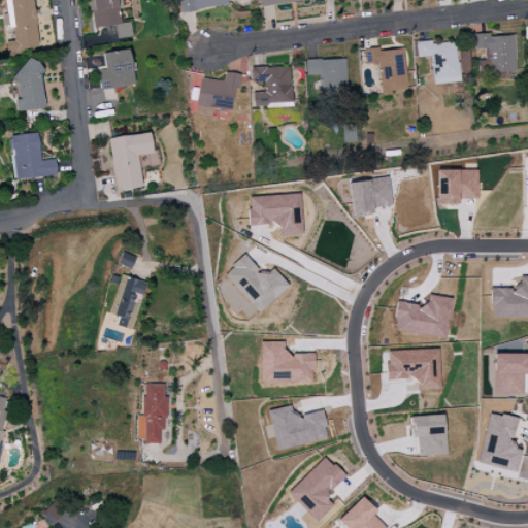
[(6,52),(37,48),(32,0),(5,0),(8,29),(11,29),(13,41),(5,42),(6,52)]
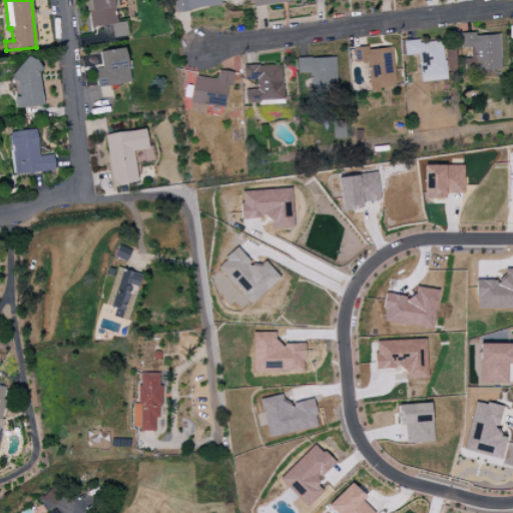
[(115,23),(112,0),(85,0),(88,28),(111,25),(112,38),(127,36),(125,22),(115,23)]
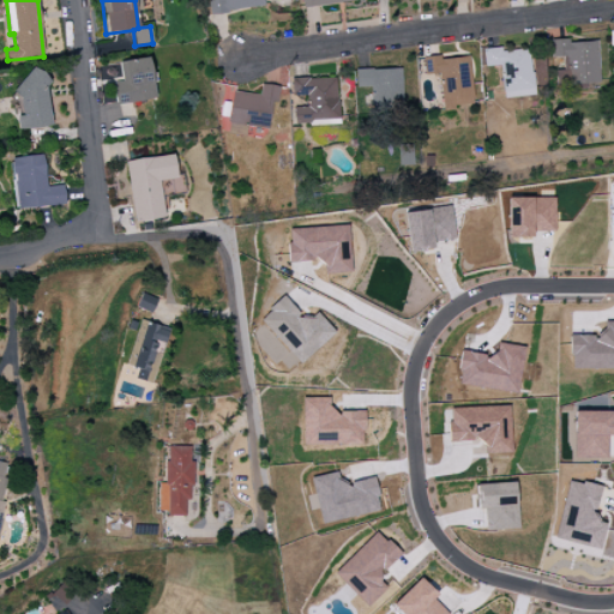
[(208,0),(210,14),(264,7),(263,0),(208,0)]
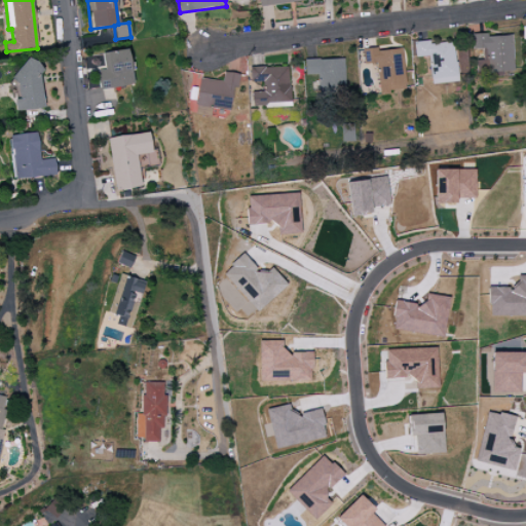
[(513,74),(512,35),(472,36),(472,49),(485,49),(486,75),(513,74)]
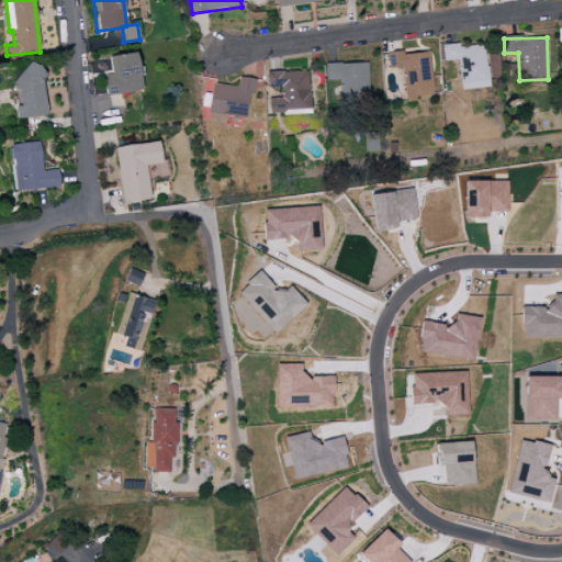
[(487,88),(485,44),(442,46),(444,62),(459,60),(460,90),(487,88)]
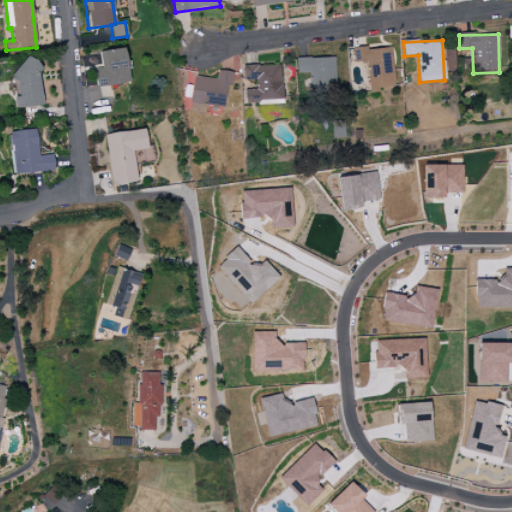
[(369,93),(379,92),(378,89),(394,87),(391,48),(366,50),(366,47),(352,48),(354,63),(366,61),(369,93)]
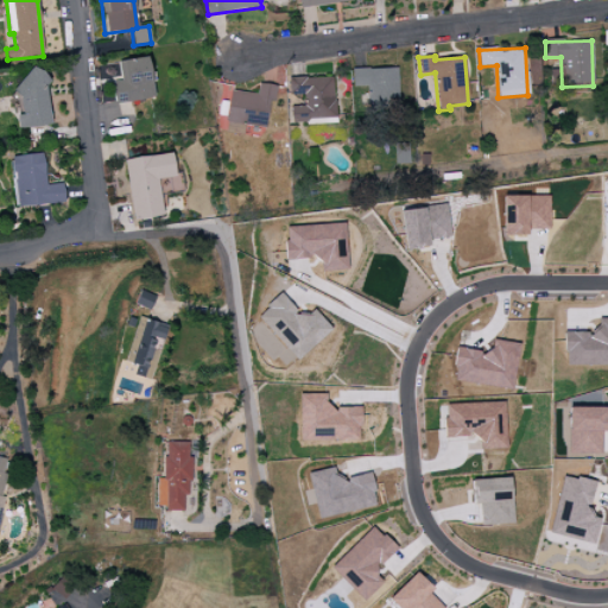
[(119,59),(120,82),(113,82),(114,102),(152,100),(150,58),(119,59)]
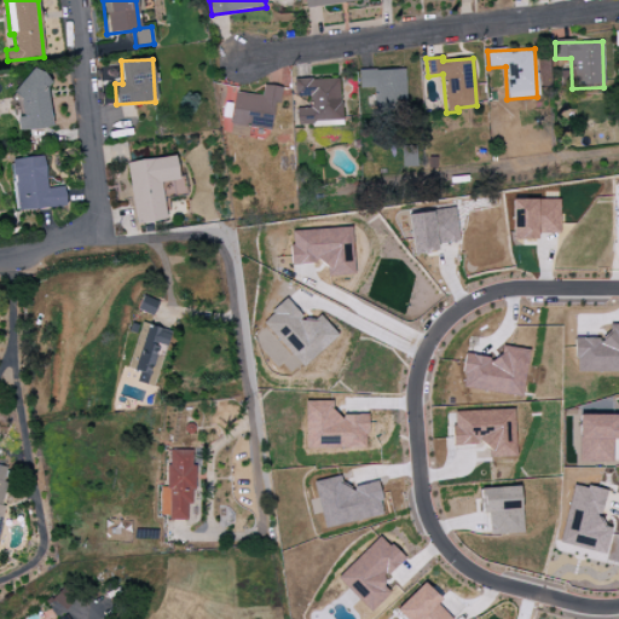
[(52,127),(45,69),(16,73),(22,117),(16,117),(18,132),(52,127)]
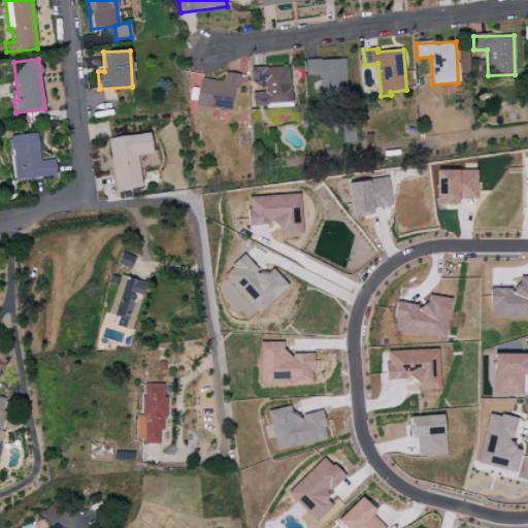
[(304,61),(305,75),(319,75),(320,95),(347,94),(344,59),(304,61)]
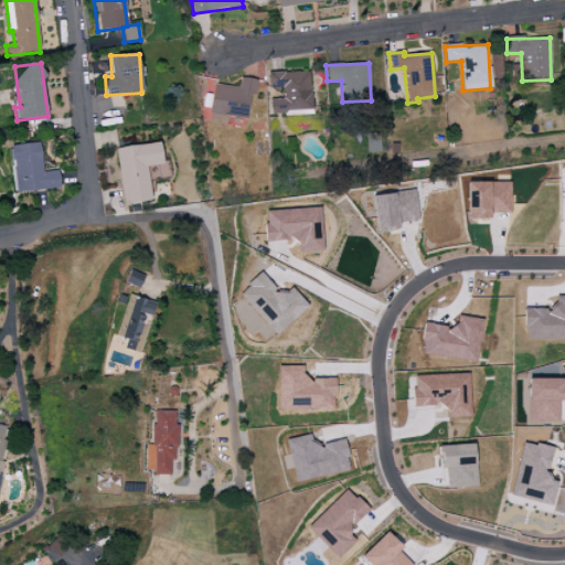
[(309,72),(268,73),(268,89),(283,88),(283,99),(270,99),(270,115),(290,115),(290,110),(310,110),(309,72)]
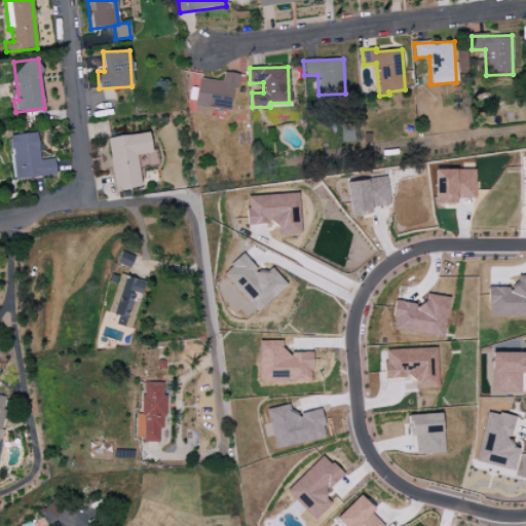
[(222,81),(198,79),(195,115),(211,116),(212,109),(230,111),(232,87),(237,87),(238,74),(223,72),(222,81)]
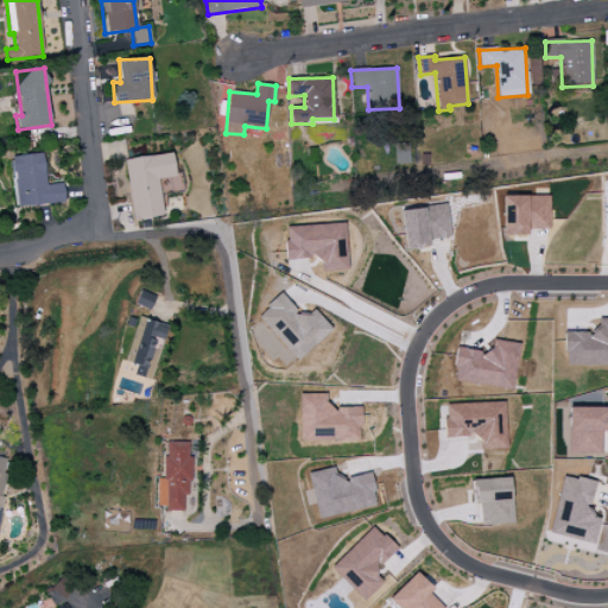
[(132,221),(163,216),(158,179),(175,177),(172,153),(125,159),(132,221)]
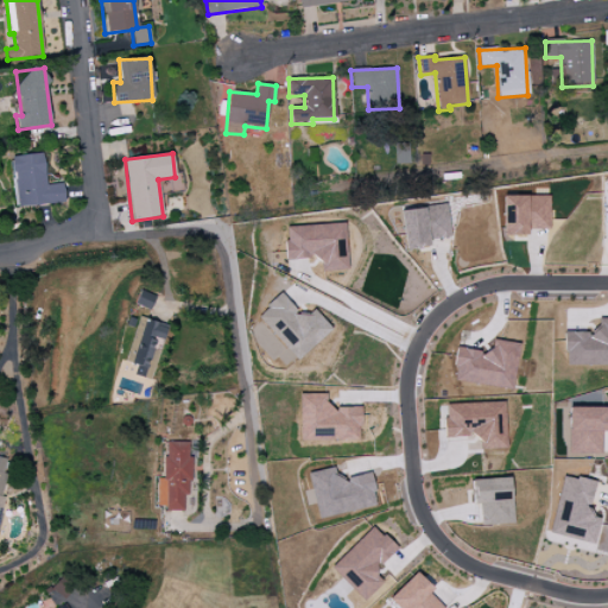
[(64,204),(63,184),(45,185),(44,154),(11,157),(14,207),(64,204)]
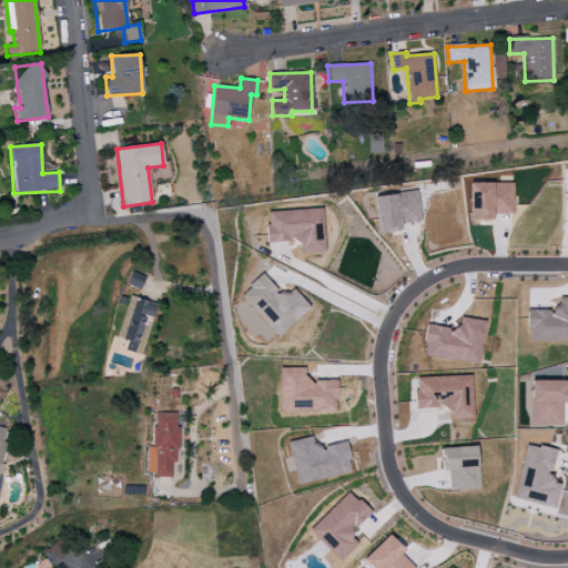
[(513,183),(469,183),(470,220),(493,220),(493,214),(513,214),(513,183)]
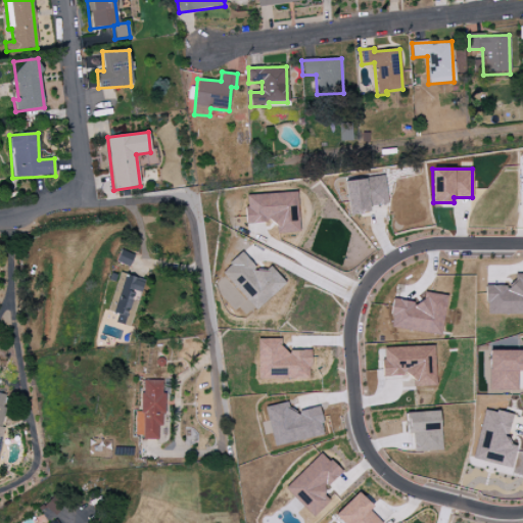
[(387,204),(384,177),(344,181),(348,215),(370,212),(369,206),(387,204)]
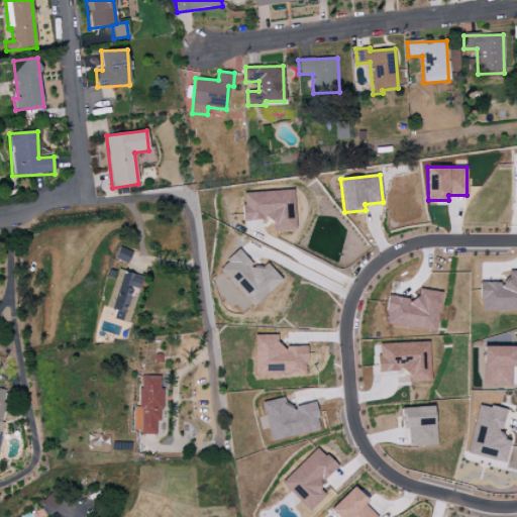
[(242,193),(243,221),(273,220),(273,231),(295,230),(293,191),(242,193)]
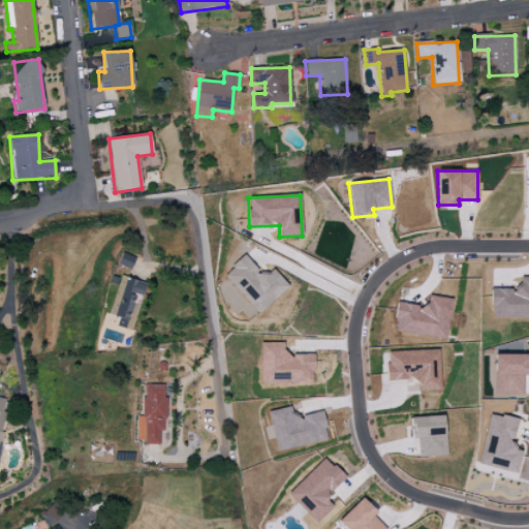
[(135,257),(122,253),(118,266),(131,270),(135,257)]
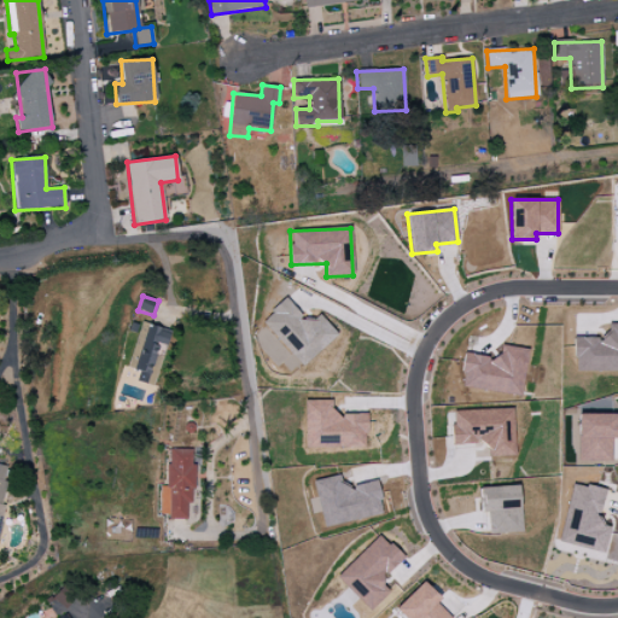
[(261,320),(301,367),(337,336),(318,313),(305,322),(286,299),(261,320)]
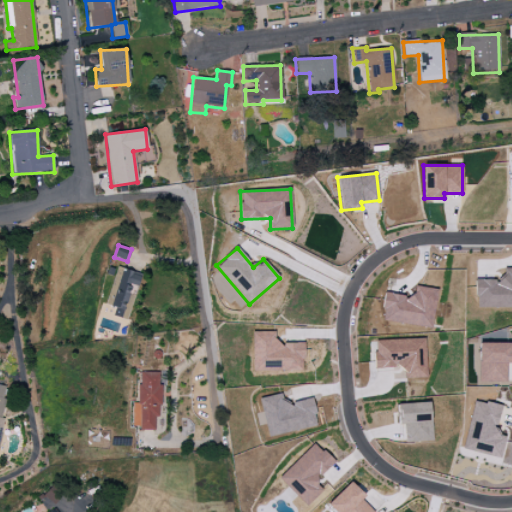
[(104,313),(125,318),(134,286),(138,287),(141,274),(117,267),(104,313)]
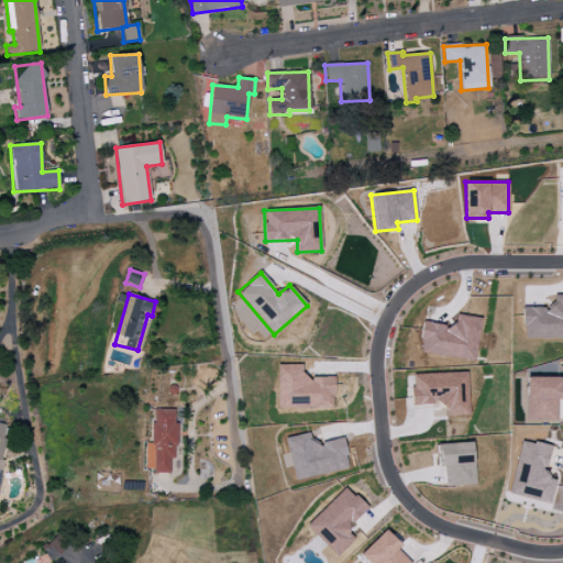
[(562,295),(554,295),(553,308),(523,308),(522,339),(562,339),(562,295)]
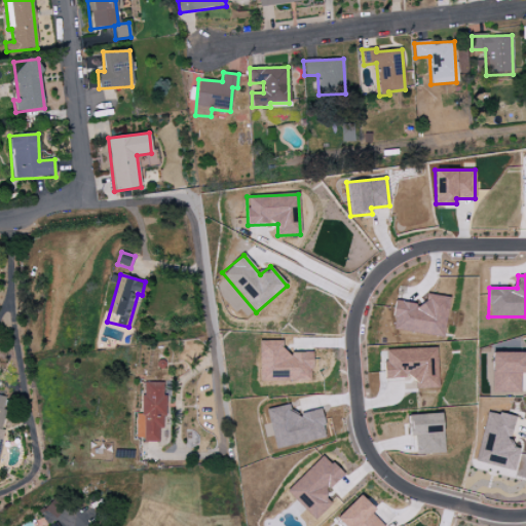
[(449,298),(423,294),(422,305),(396,302),(391,330),(443,337),(449,298)]
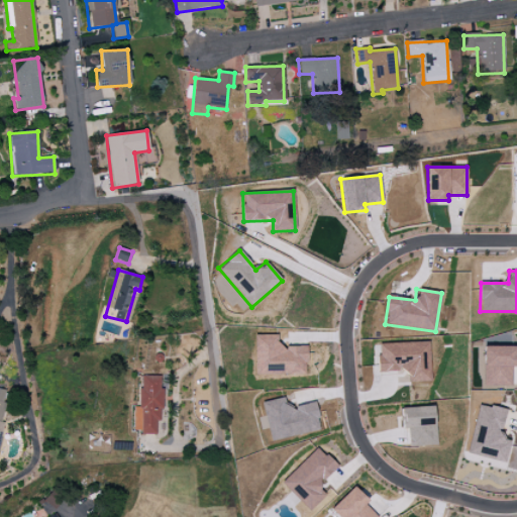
[(255,375),(306,375),(306,346),(277,346),(277,335),(254,335),(255,375)]
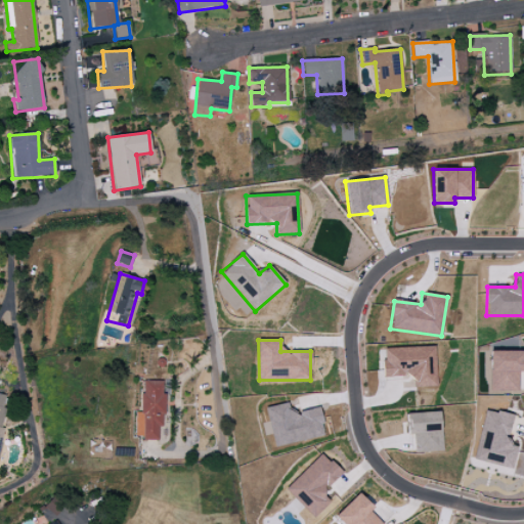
[(383,349),(384,379),(412,378),(413,388),(436,387),(434,347),(383,349)]
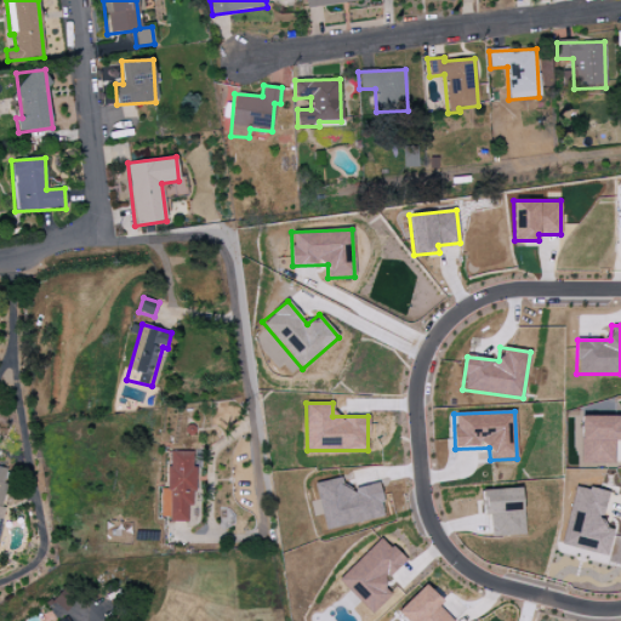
[(580,416),(580,462),(613,462),(613,442),(620,442),(620,415),(580,416)]
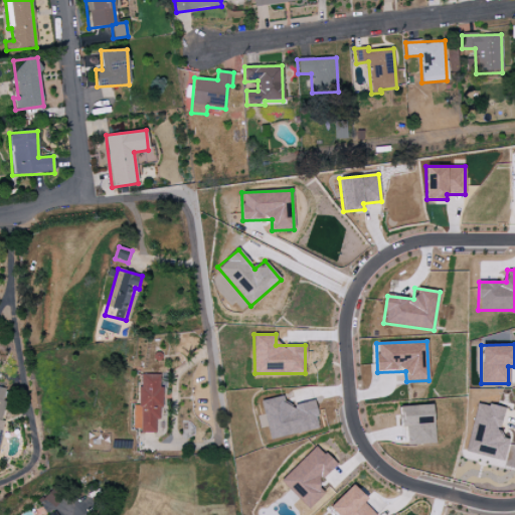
[(160,375),(140,374),(140,405),(134,405),(133,432),(159,432),(160,375)]
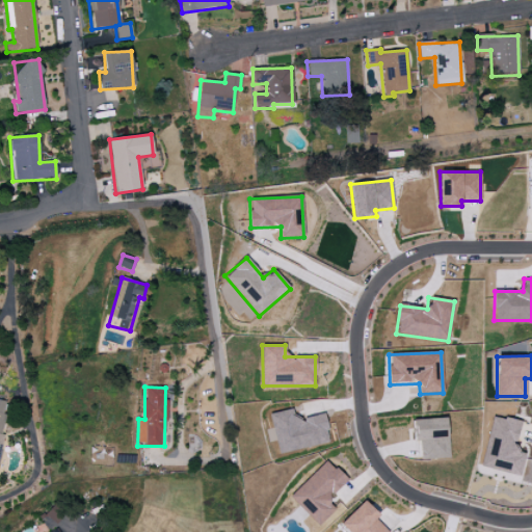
[(0,449),(9,403),(0,400),(0,449)]
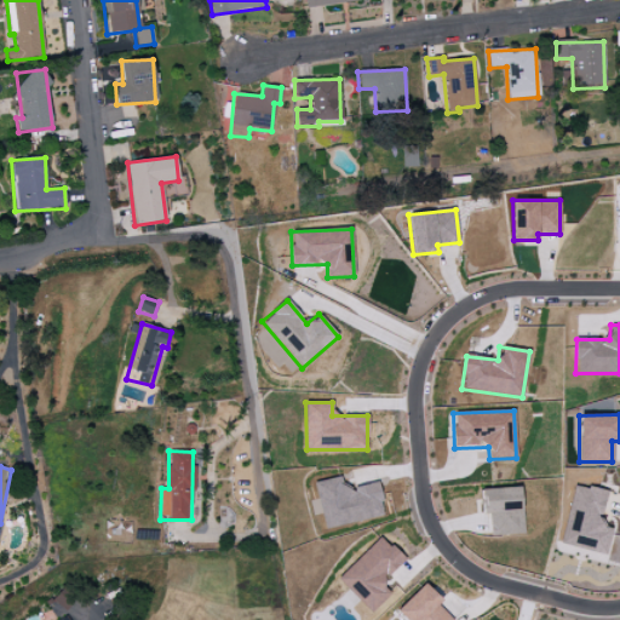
[(384,516),(377,483),(344,491),(340,477),(314,483),(325,529),(384,516)]
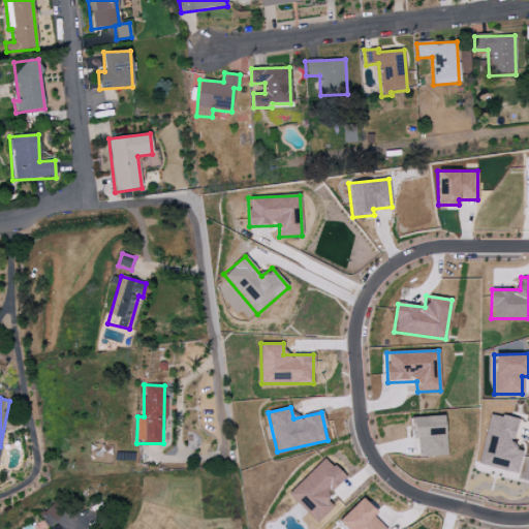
[(490,414),(501,417),(502,415),(519,419),(512,440),(508,439),(516,449),(522,452),(516,473),(477,463),(490,414)]
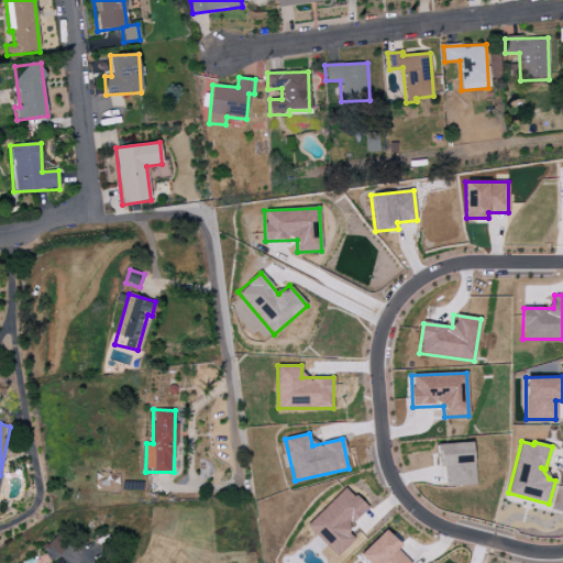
[(444,487),(474,486),(473,443),(437,444),(438,467),(444,467),(444,487)]
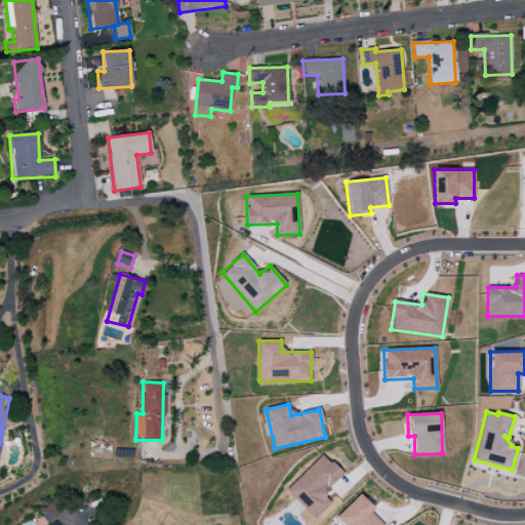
[(285,490),(314,520),(330,503),(322,494),(342,475),(323,454),(285,490)]
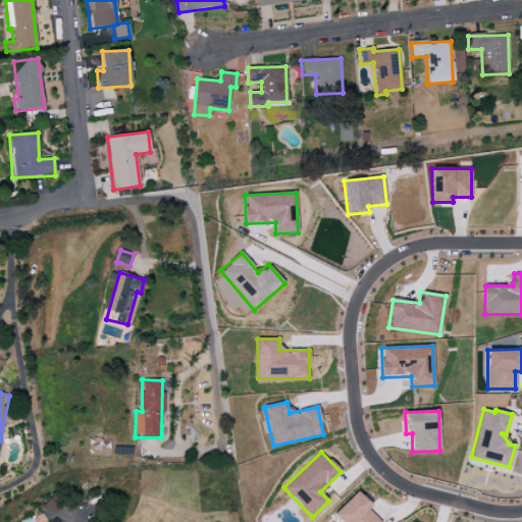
[(372,506),(357,490),(332,516),(340,521),(380,521),(368,510),(372,506)]
